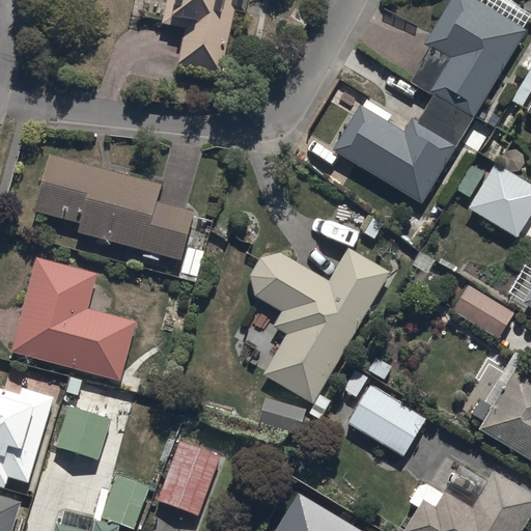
[(167,0),(162,24),(186,29),(178,61),(224,71),(238,9),(249,12),(251,0),(167,0)]
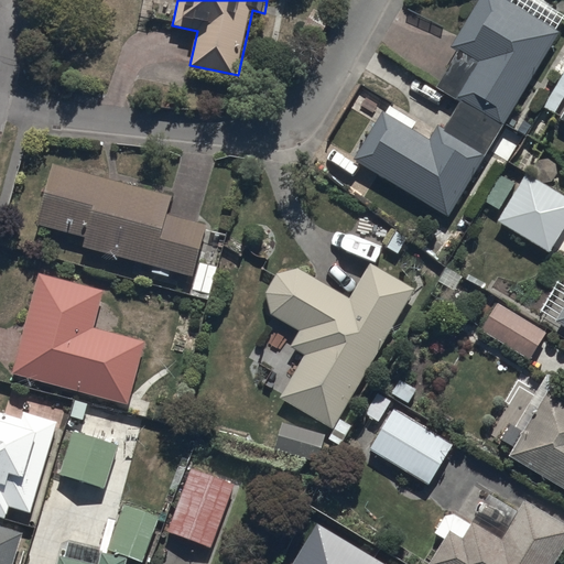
[(356,159),(449,217),(494,147),(512,158),(533,123),(524,118),(517,130),(506,123),(563,32),(560,30),(563,21),(563,14),(540,0),(479,0),(478,2),(476,1),(462,24),(464,26),(453,45),(459,50),(436,86),(463,102),(446,130),(438,125),(430,139),(414,129),(419,122),(389,104),(356,159)]
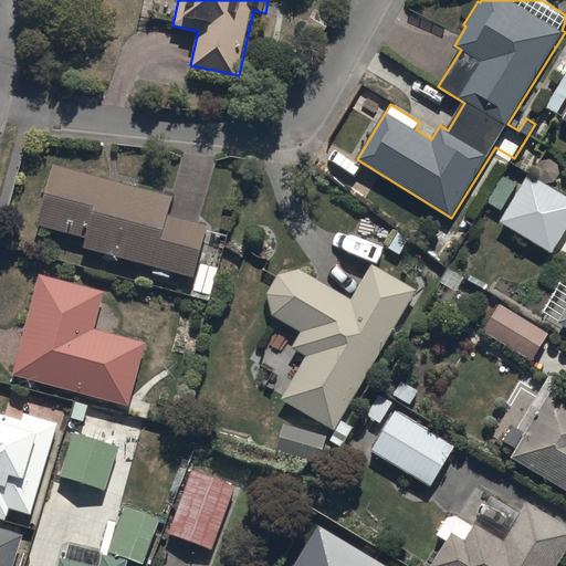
[(565,71),(546,106),(558,114),(565,100),(565,111),(562,118),(565,121),(565,71)]
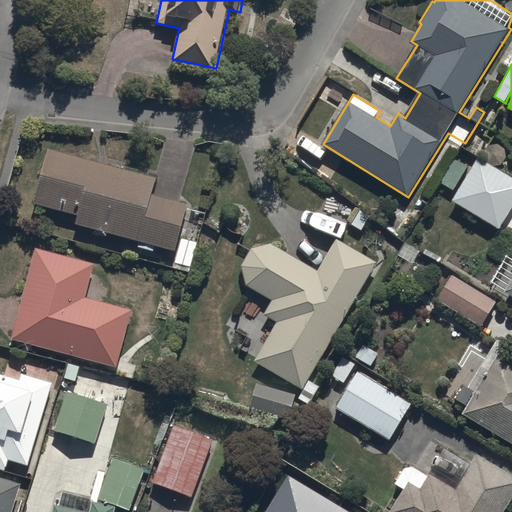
[(49,148),(34,203),(78,216),(76,223),(138,241),(137,246),(155,251),(157,246),(179,252),(176,261),(192,266),(198,243),(180,238),(189,204),(153,194),(157,178),(49,148)]
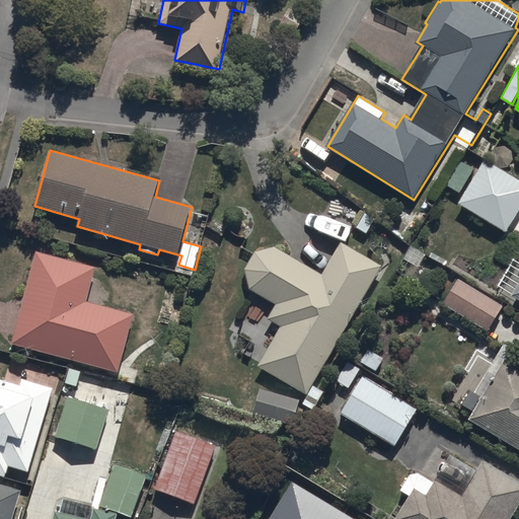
[(518,178),(486,158),(459,203),(507,232),(518,211),(518,178)]
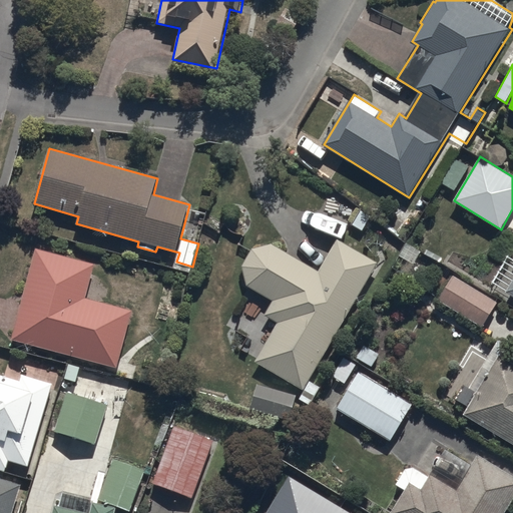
[(455,190),(470,165),(456,157),(441,183),(455,190)]
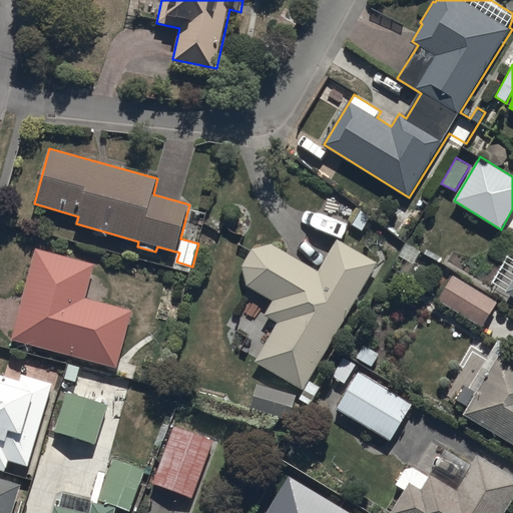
[(322,386),(311,380),(379,263),(338,238),(320,271),(275,243),(253,247),(242,265),(247,284),(274,300),(269,317),(279,323),(257,363),(317,396),(322,386)]
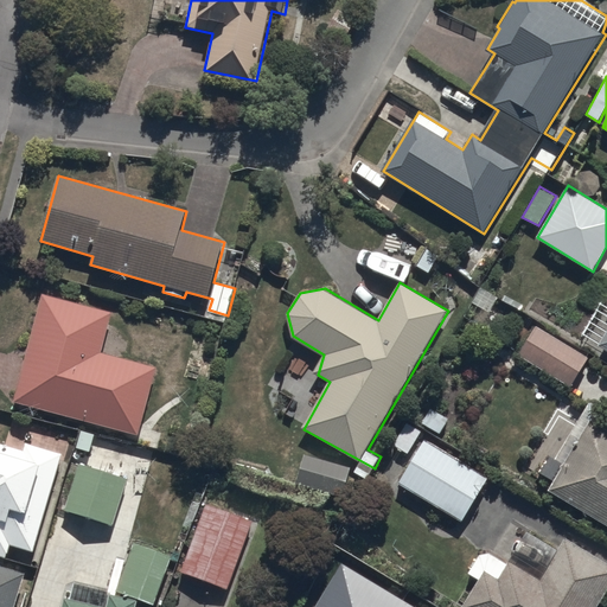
[(44,293),(16,403),(139,435),(157,365),(102,351),(113,311),(44,293)]
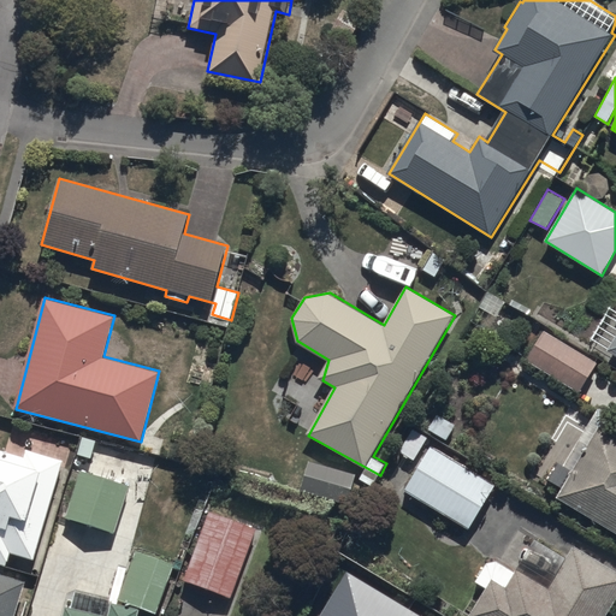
[(581,392),(599,361),(543,330),(526,361),(581,392)]
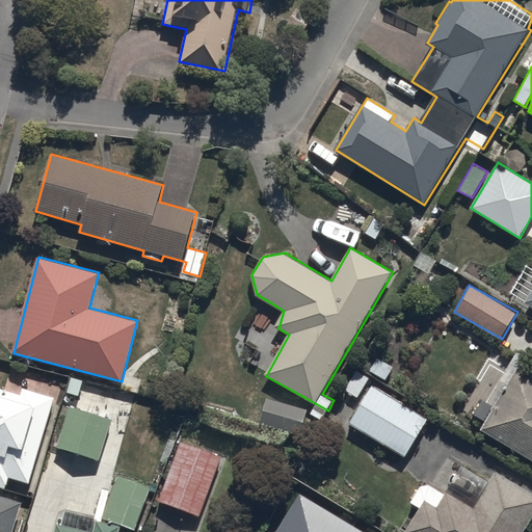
[(484,423),(480,430),(531,459),(531,376),(517,368),(509,383),(502,379),(489,402),(482,398),(472,416),(484,423)]
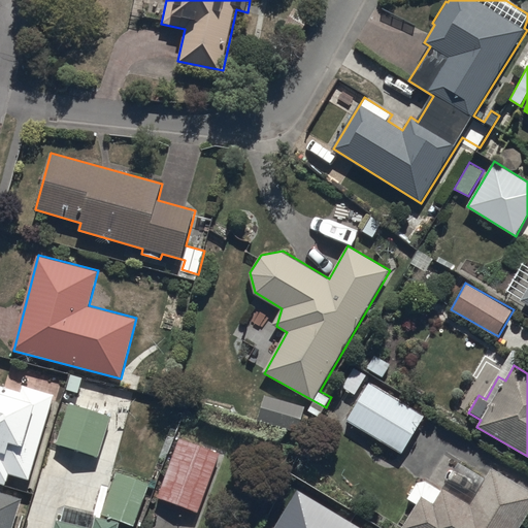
[(367,383),(347,420),(403,453),(425,416),(367,383)]
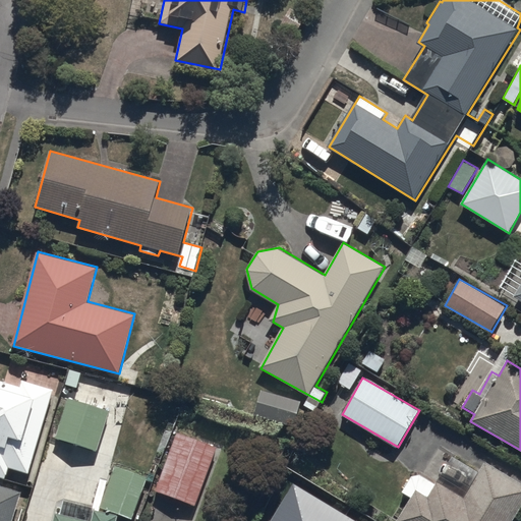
[(30,472),(54,390),(21,380),(20,385),(0,379),(0,476),(6,478),(10,467),(30,472)]
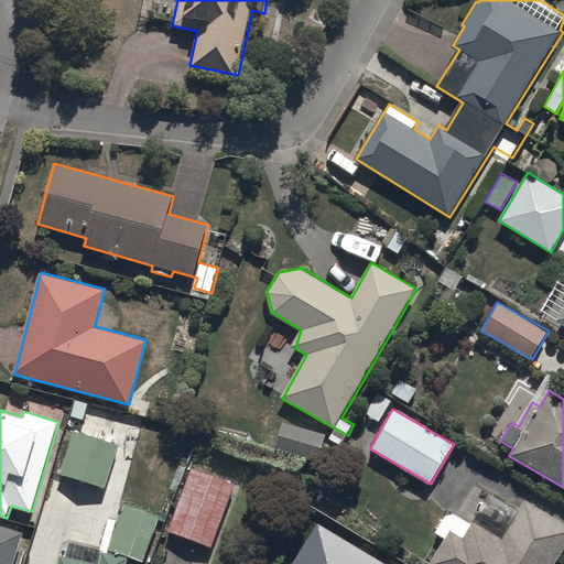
[(325,433),(284,423),(278,451),(318,461),(325,433)]
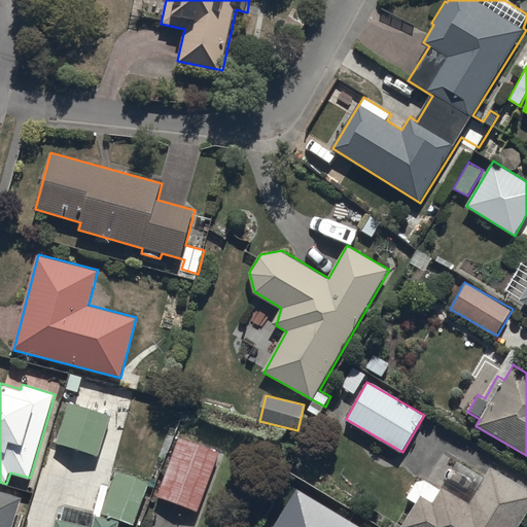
[(71,401),(57,442),(98,455),(111,415),(71,401)]
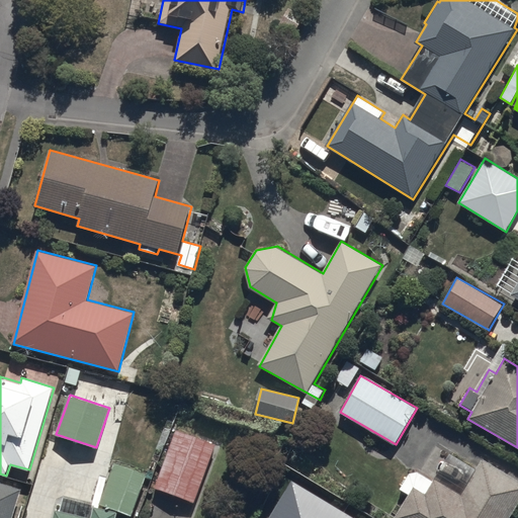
[(175,430),(155,488),(193,502),(214,444),(175,430)]
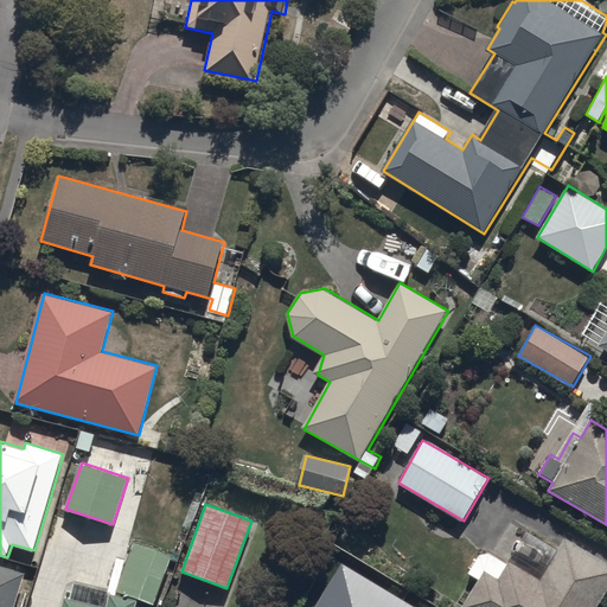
[(598,606),(606,592),(606,561),(564,536),(558,548),(526,530),(509,563),(491,553),(481,554),(471,573),(479,579),(462,606),(598,606)]
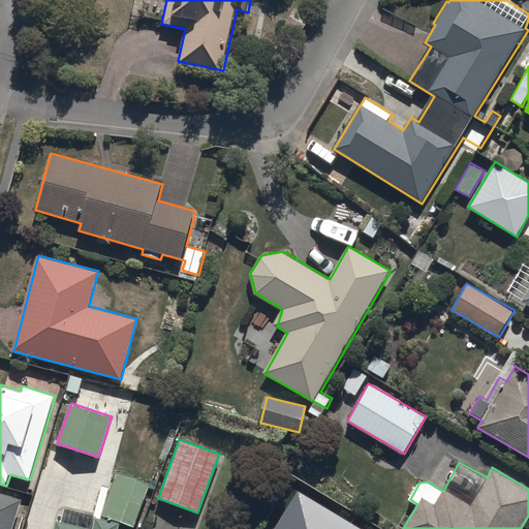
[(153,481),(117,471),(104,517),(139,527),(153,481)]
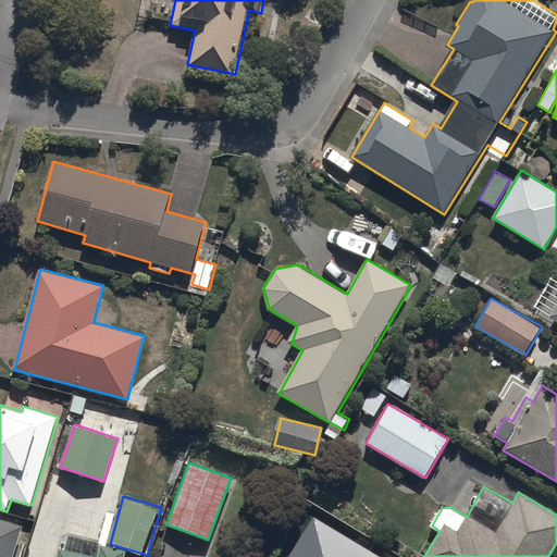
[(0,556),(15,556),(26,528),(0,518),(0,556)]
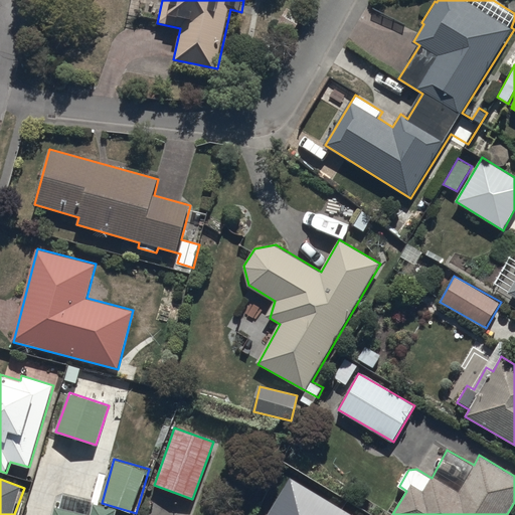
[(318,514),(327,502),(292,479),(279,500),(301,514),(318,514)]
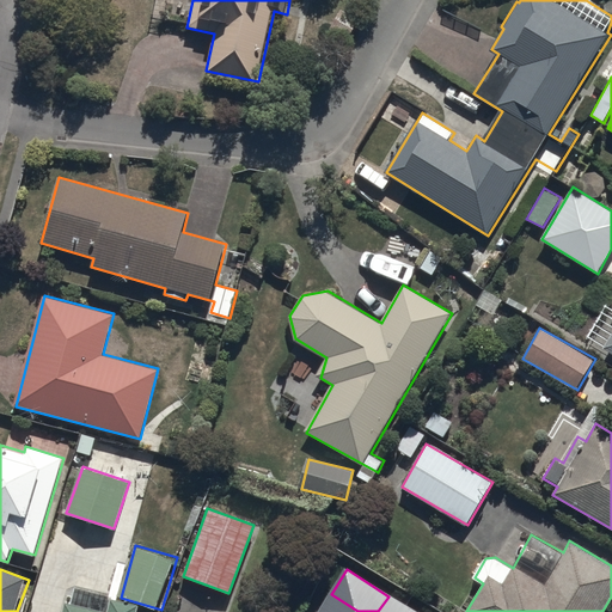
[(108,611),(65,601),(61,611),(136,611),(139,607),(112,600),(109,611),(108,611)]
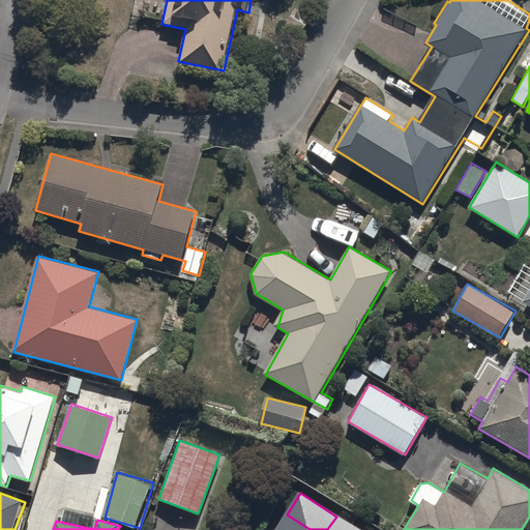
All buildings are outlined.
